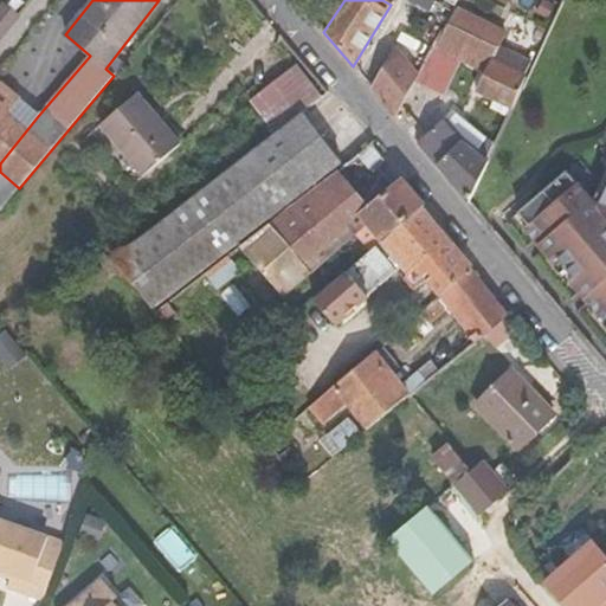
[(410,0),(429,12),(436,0),(410,0)]
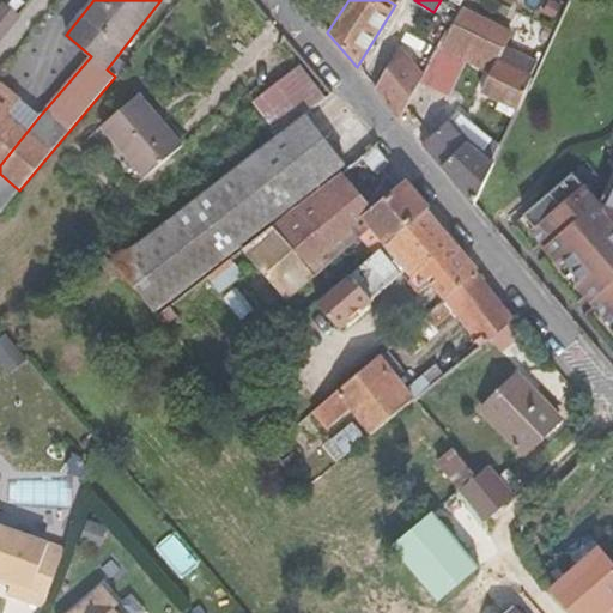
[(0,38),(1,40),(16,10),(1,2),(0,4),(0,38)]
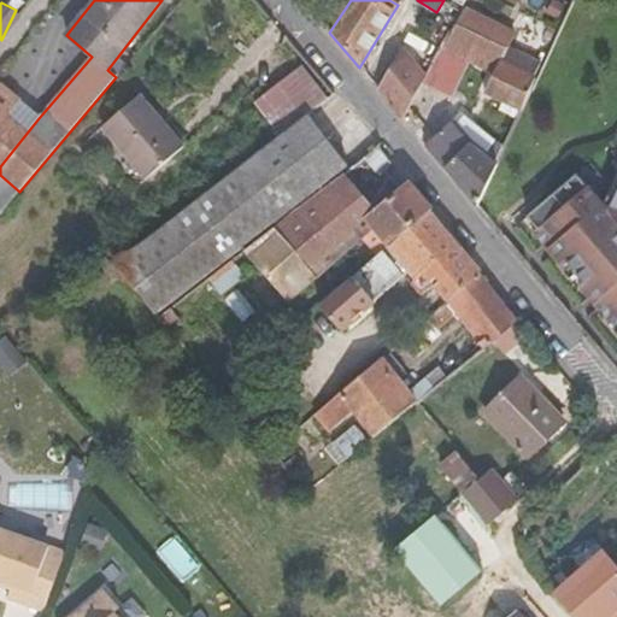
[(452,53),(446,54),(429,87),(452,99),(469,64),(492,76),(485,95),(521,113),(528,98),(544,64),(509,47),(512,41),(495,33),(499,24),(472,12),(452,53)]
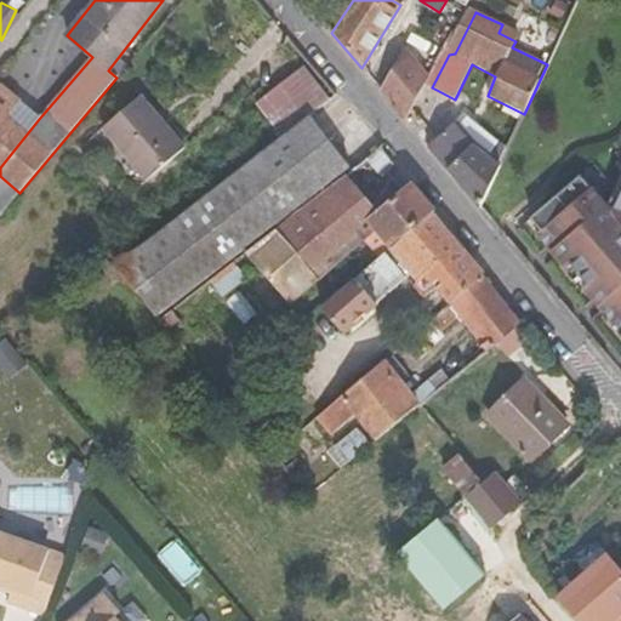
[(408,52),(382,93),(405,120),(426,85),(444,51),(455,30),(436,21),(412,56),(408,52)]
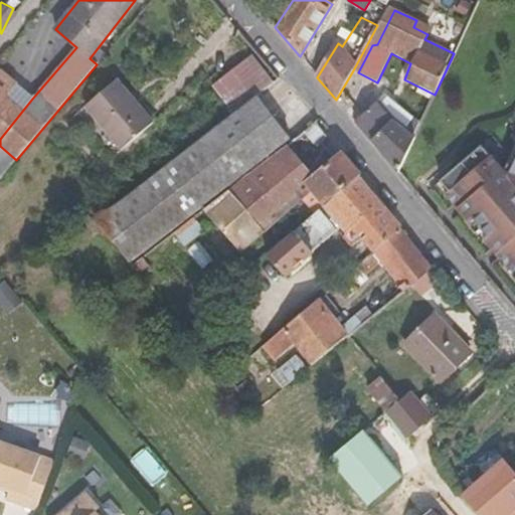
[(372,45),(368,42),(353,70),(358,72),(372,45)]
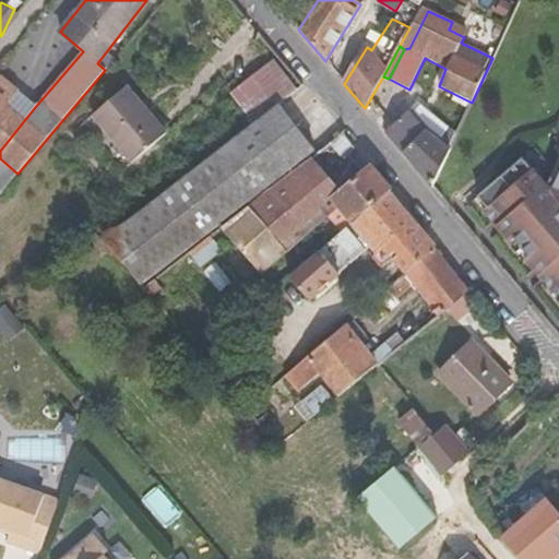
[(275,63),(230,95),(249,121),(294,90),(275,63)]
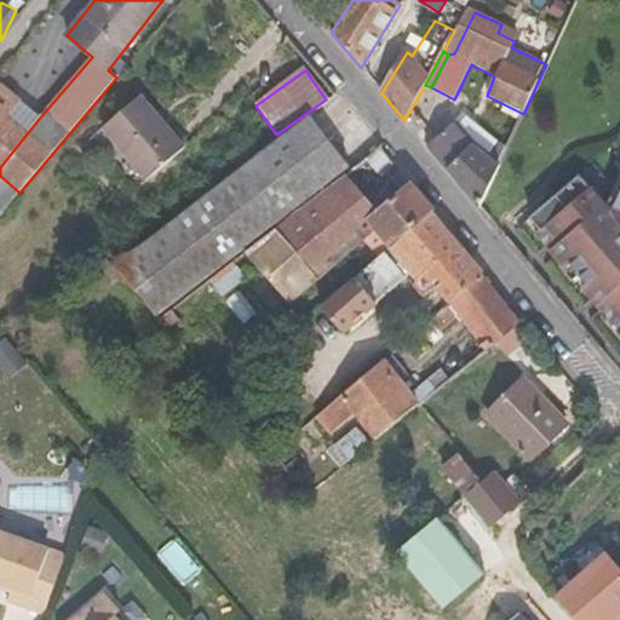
[(0,121),(17,102),(0,87),(0,121)]
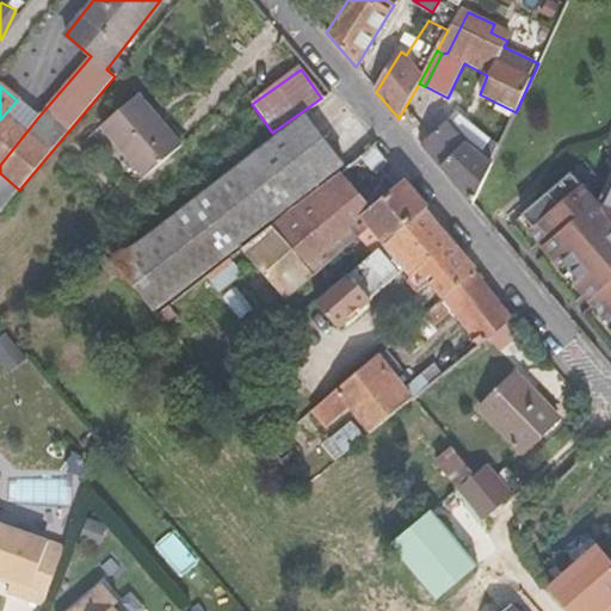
[(144,178),(181,144),(139,94),(100,127),(144,178)]
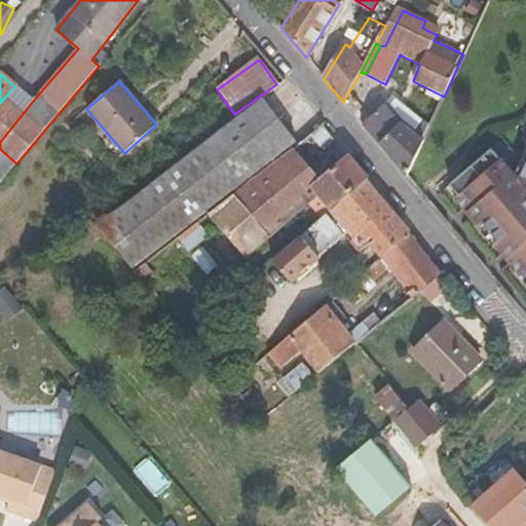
[(0,182),(16,163),(0,149),(0,142),(33,101),(14,86),(0,103),(0,182)]
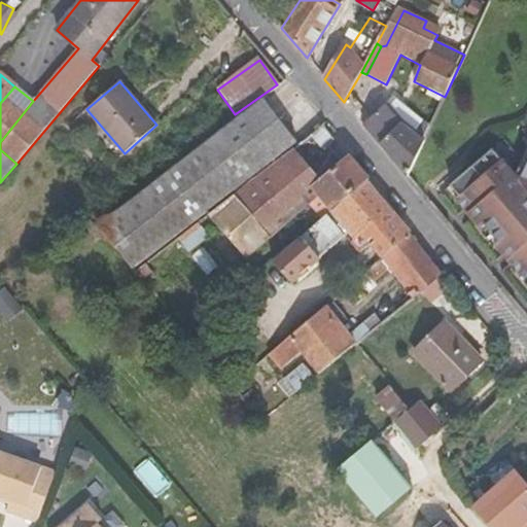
[(296,141),(261,97),(198,148),(187,154),(97,226),(134,271),(296,141)]
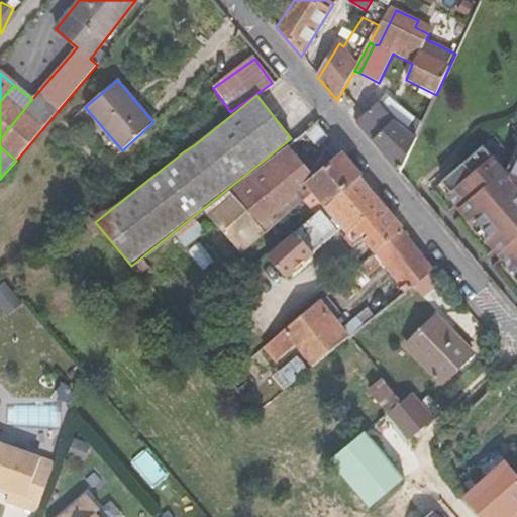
[(379,104),(356,123),(380,149),(400,174),(401,171),(417,138),(396,121),(379,104)]
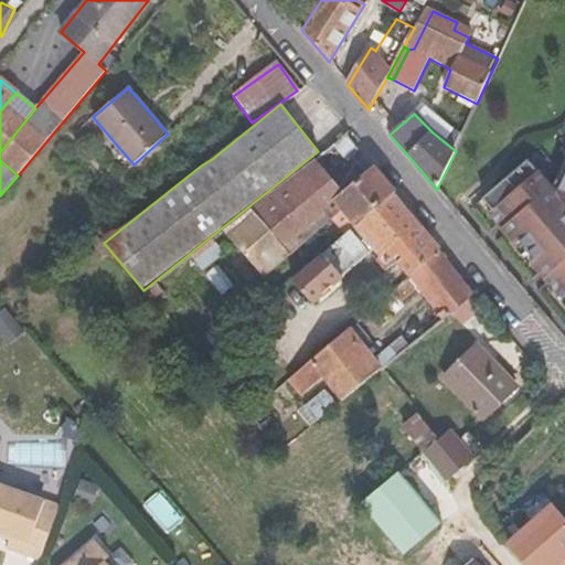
[(265,278),(342,210),(337,202),(345,194),(316,160),(279,188),(224,231),(265,278)]
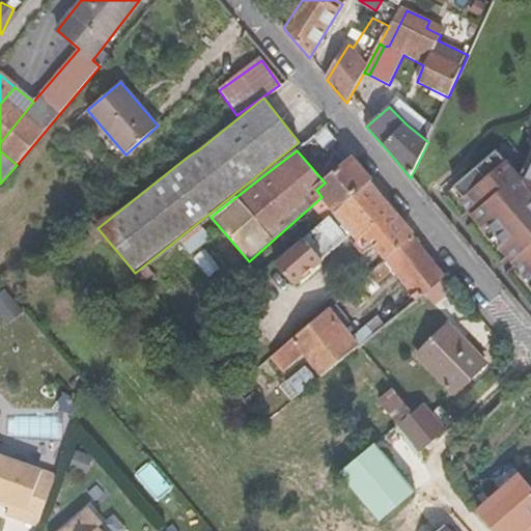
[(530,165),(523,182),(497,150),(454,186),(464,197),(459,200),(469,211),(470,210),(486,229),(491,226),(503,242),(499,246),(530,283),(530,165)]
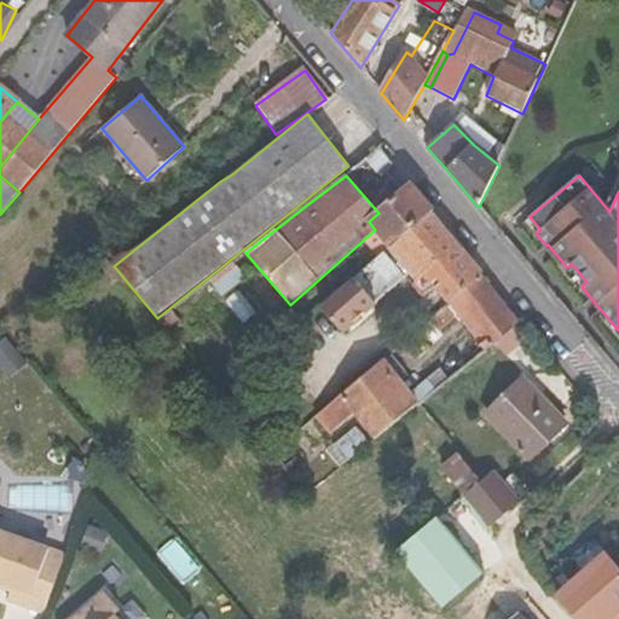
[(369,221),(375,230),(388,247),(392,248),(431,213),(434,210),(412,185),(379,213),(369,221)]
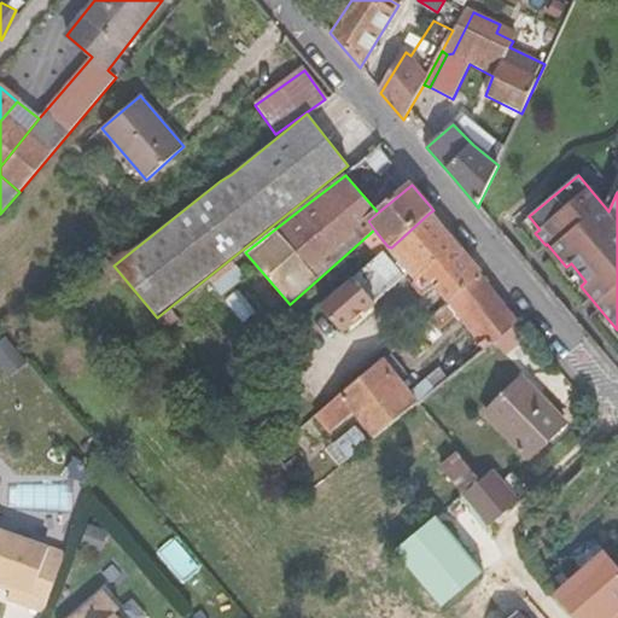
[(437,289),(448,303),(481,275),(456,245),(430,213),(391,248),(412,273),(418,280),(426,274),(437,289)]
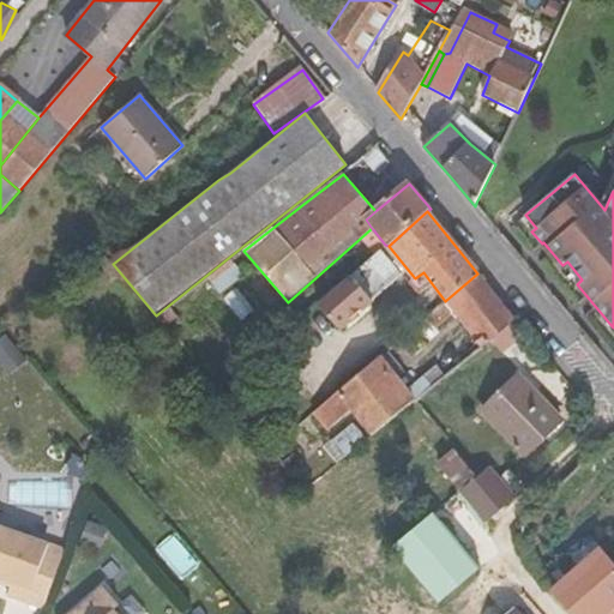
[(389,246),(318,308),(341,332),(409,271),(389,246)]
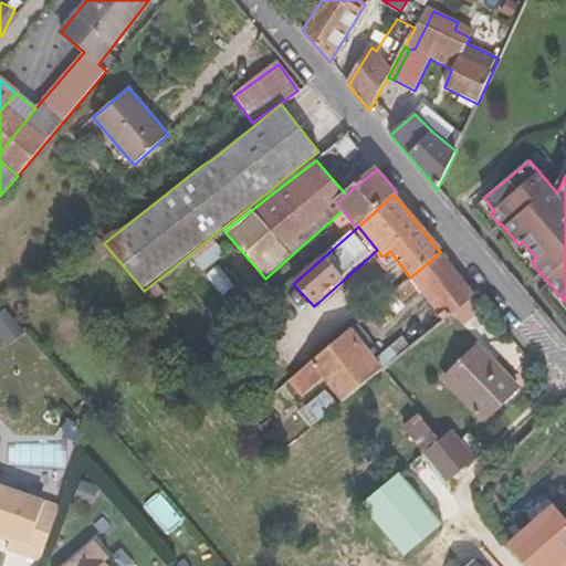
[(226,253),(213,239),(191,257),(205,271),(226,253)]
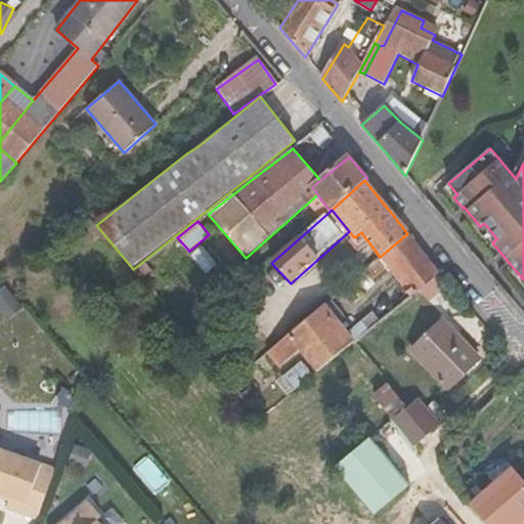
[(361,232),(354,237),(350,242),(359,253),(370,245),(361,232)]
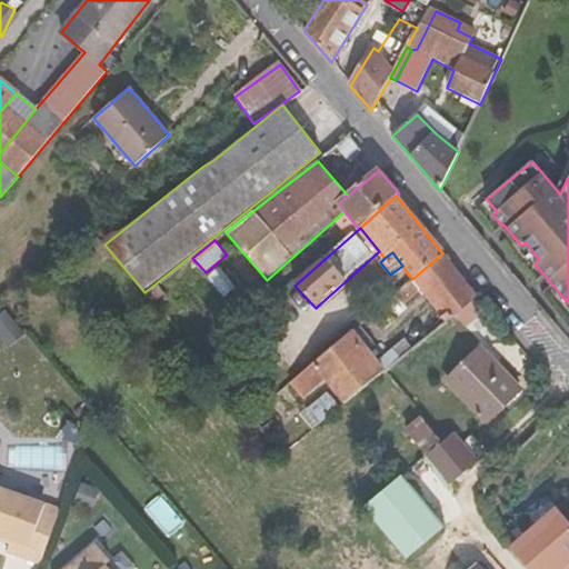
[(412,279),(446,322),(477,297),(457,270),(442,253),(412,279)]
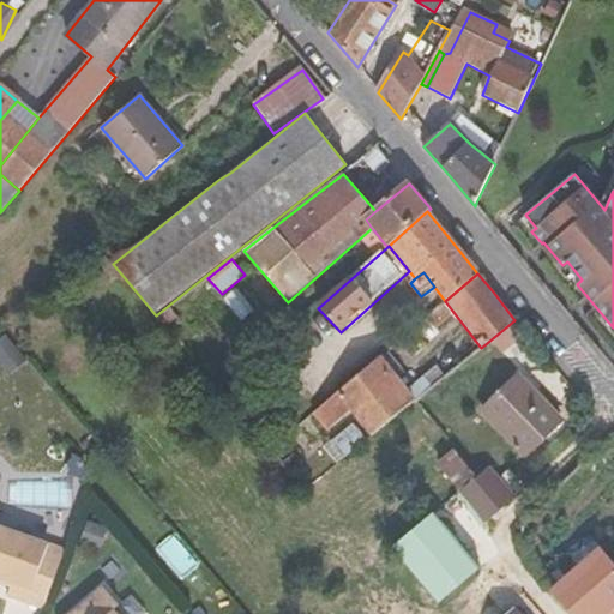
[(351,411),(371,435),(413,403),(417,399),(409,389),(395,371),(381,355),(313,414),(326,429),(351,411)]
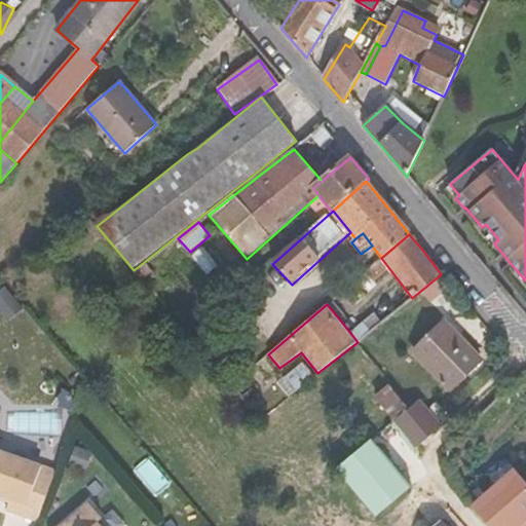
[(373,314),(350,333),(358,342),(380,324),(373,314)]
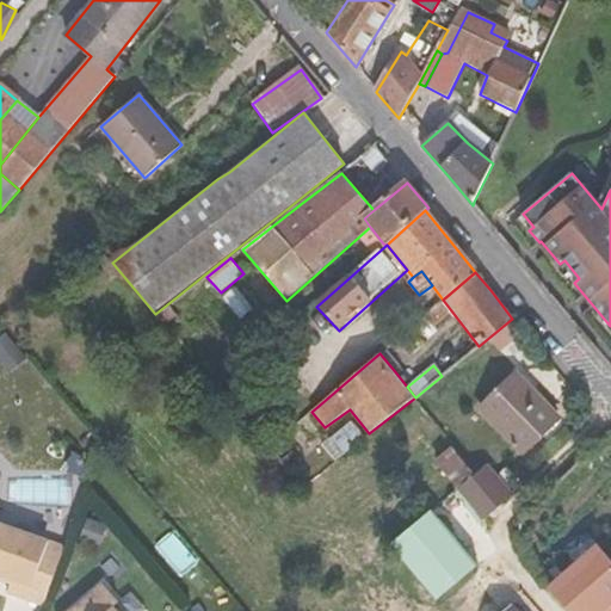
[(523,452),(559,418),(517,374),(481,408),(523,452)]
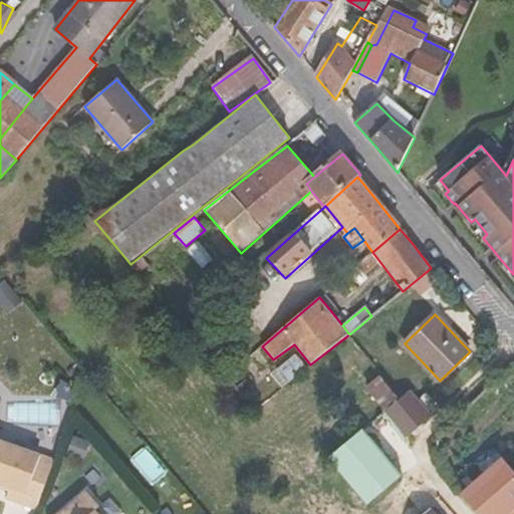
[(286,381),(306,366),(297,353),(277,368),(286,381)]
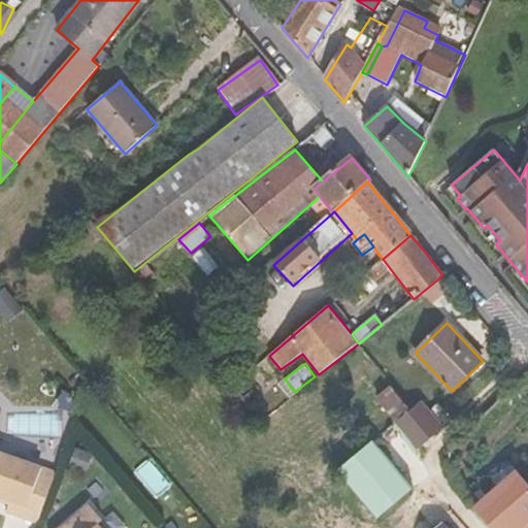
[(368,389),(396,423),(409,411),(377,374),(369,382),(372,386),(368,389)]
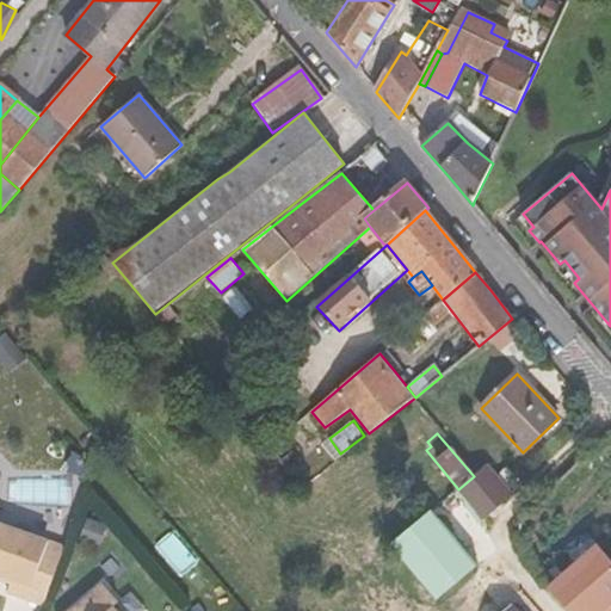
[(290,469),(298,462),(291,452),(283,460),(290,469)]
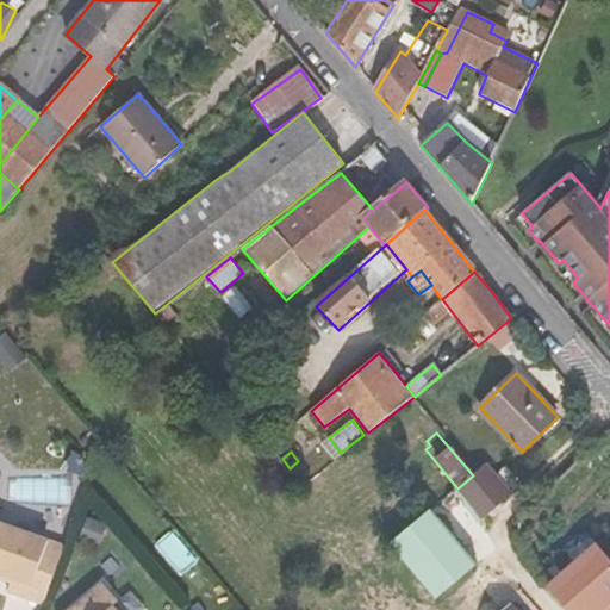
[(485,466),(473,475),(458,489),(484,520),(520,485),(508,473),(499,480),(485,466)]
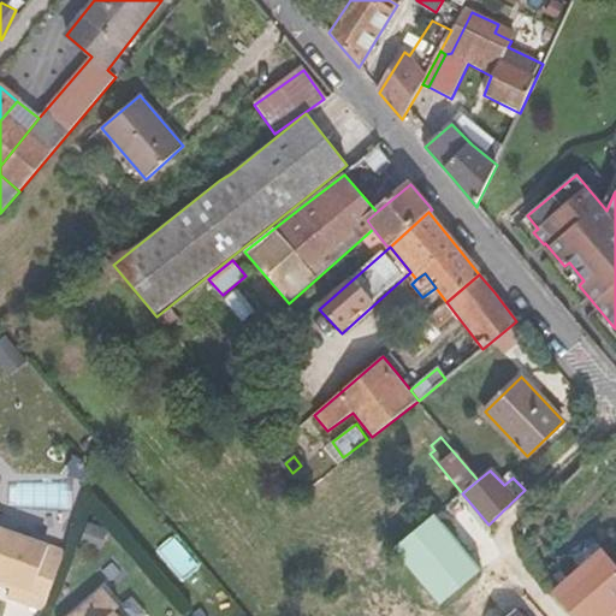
[(484,572),(436,516),(402,544),(408,550),(407,564),(442,605),(484,572)]
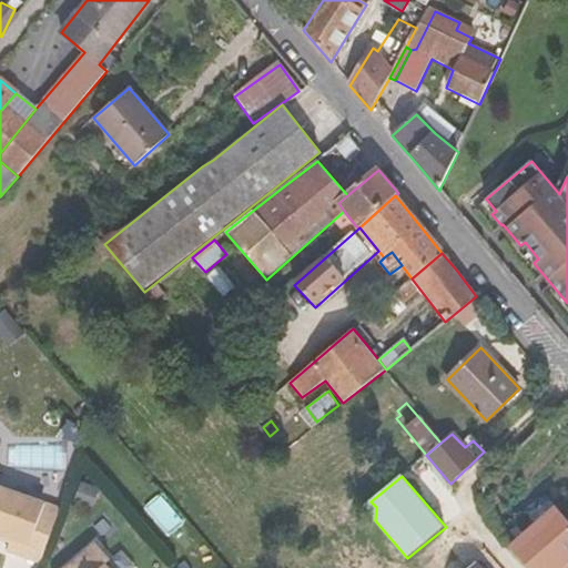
[(1,484),(0,487),(0,529),(2,530),(14,535),(12,540),(10,547),(29,554),(48,501),(1,484)]
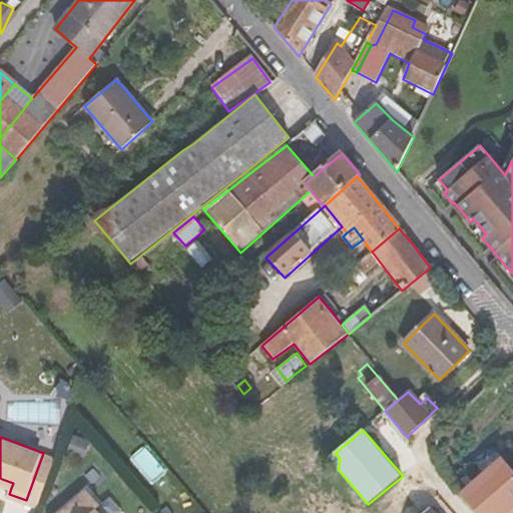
[(512,512),(512,469),(502,457),(460,493),(478,512),(512,512)]
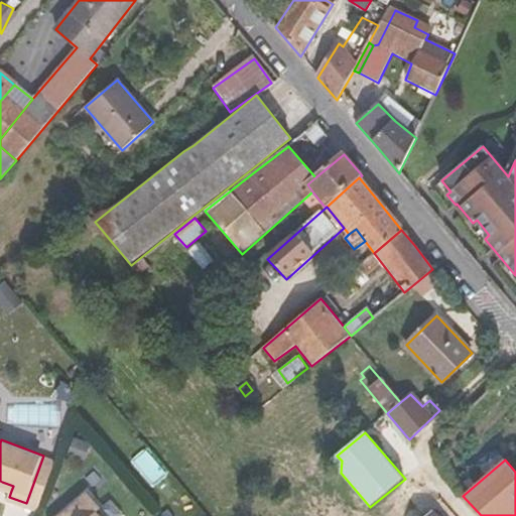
[(2,482),(0,487),(11,491),(13,486),(2,482)]
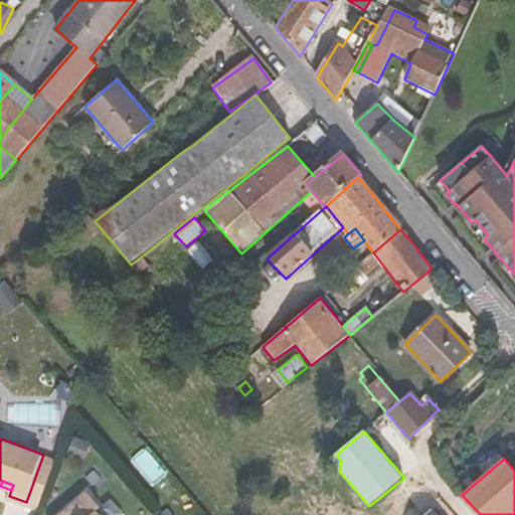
[(102,514),(98,510),(102,506),(89,491),(60,514),(102,514)]
